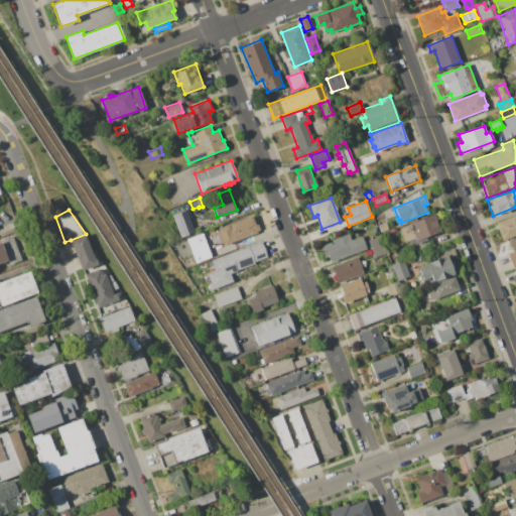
[(186,210),(195,232),(180,237),(172,216),(186,210)]
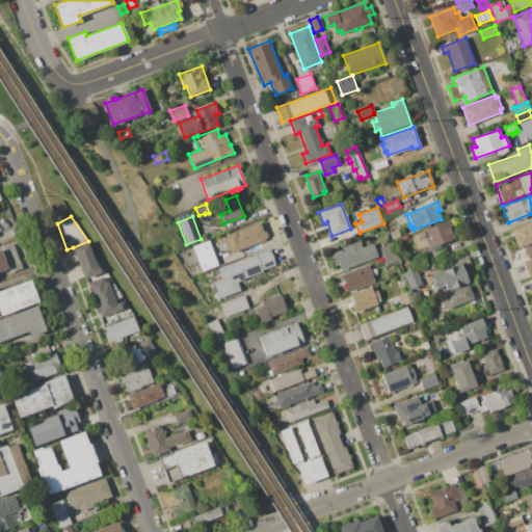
[(423,230),(448,220),(455,238),(443,243),(444,246),(429,251),(428,249),(423,251),(421,248),(417,249),(411,237),(424,232),(423,230)]
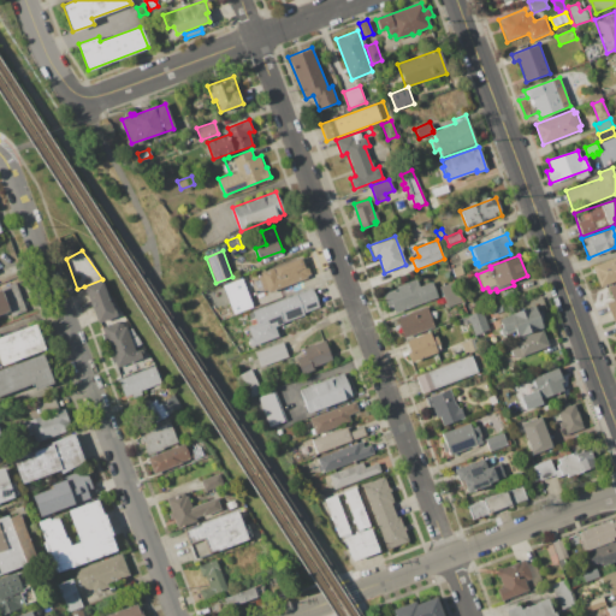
[(591,267),(615,256),(615,279),(598,286),(591,267)]
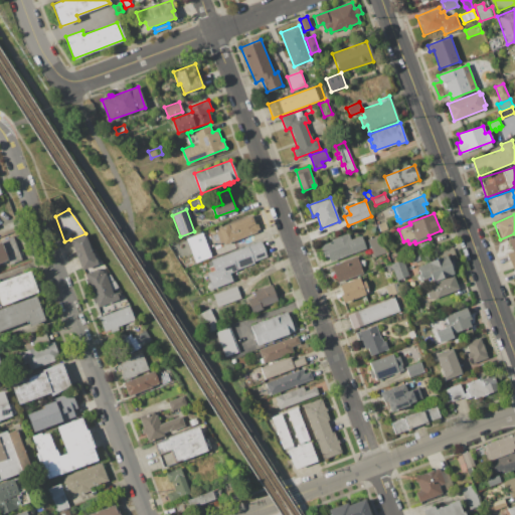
[(217,227),(251,215),(253,222),(256,220),(260,228),(256,230),(258,232),(224,244),(223,242),(220,243),(215,231),(218,230),(217,227)]
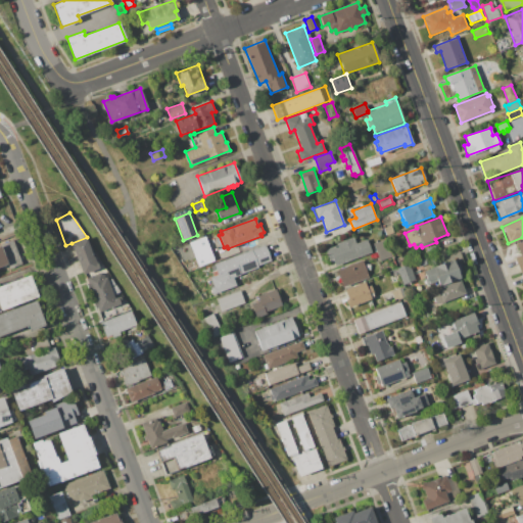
[(382,228),(390,225),(393,233),(385,236),(382,228)]
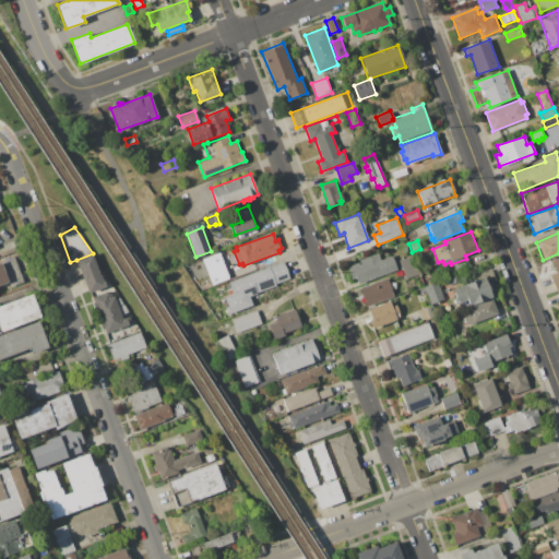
[(347,266),(360,262),(359,259),(378,252),(381,260),(393,254),(399,269),(358,284),(355,276),(352,278),(347,266)]
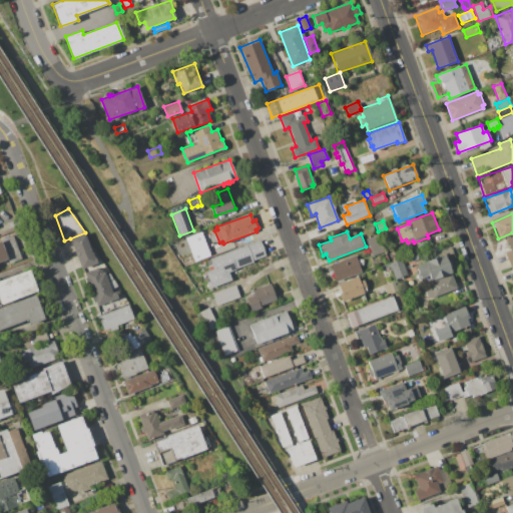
[(70,238),(85,232),(96,263),(81,269),(70,238)]
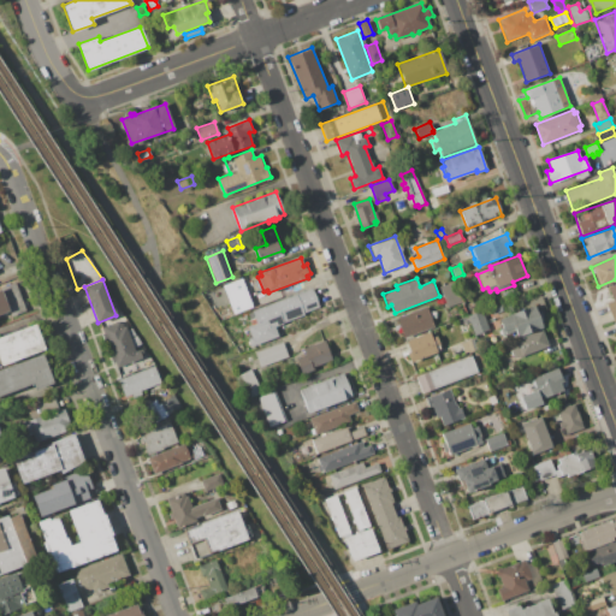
[(224,285),(242,279),(253,306),(235,313),(224,285)]
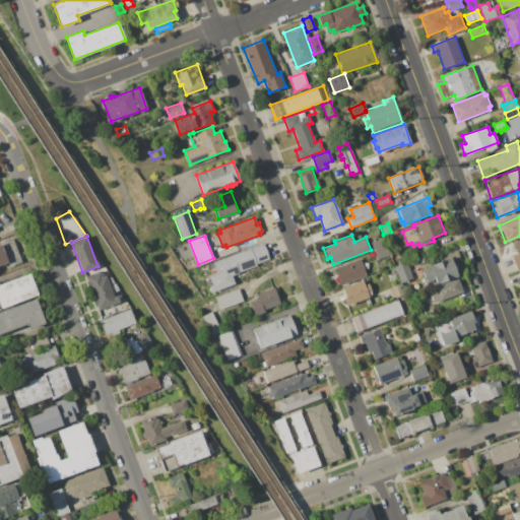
[(13,238),(22,263),(12,267),(2,243),(13,238)]
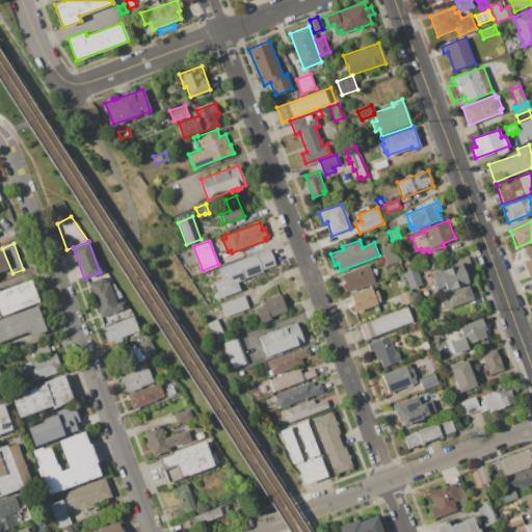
[(380,247),(392,243),(399,260),(388,265),(380,247)]
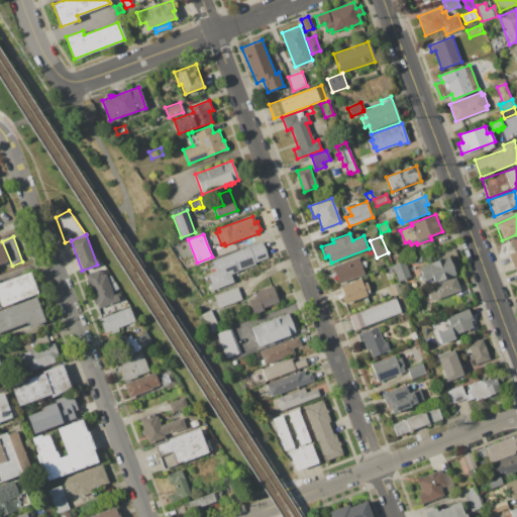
[(510,240),(516,237),(516,269),(514,271),(508,254),(515,252),(510,240)]
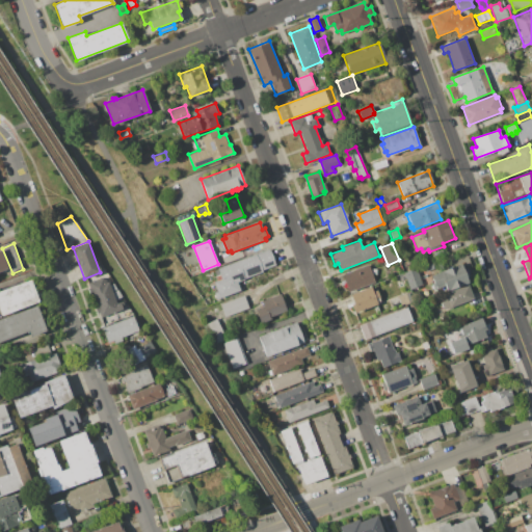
[(0,249),(2,249),(8,268),(0,270),(0,249)]
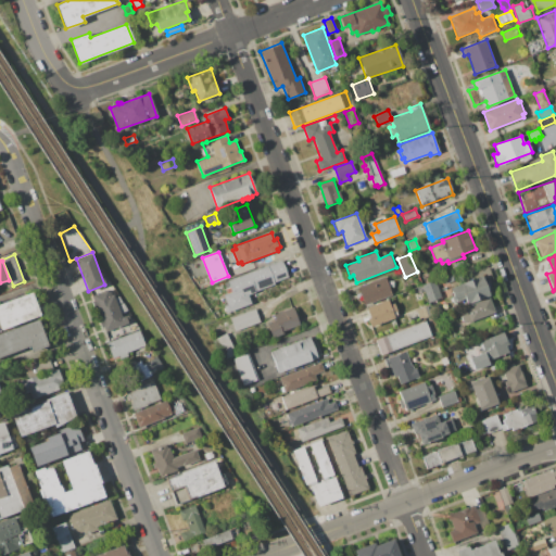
[(228,280),(282,261),(289,278),(248,293),(252,303),(227,312),(220,297),(232,292),(228,280)]
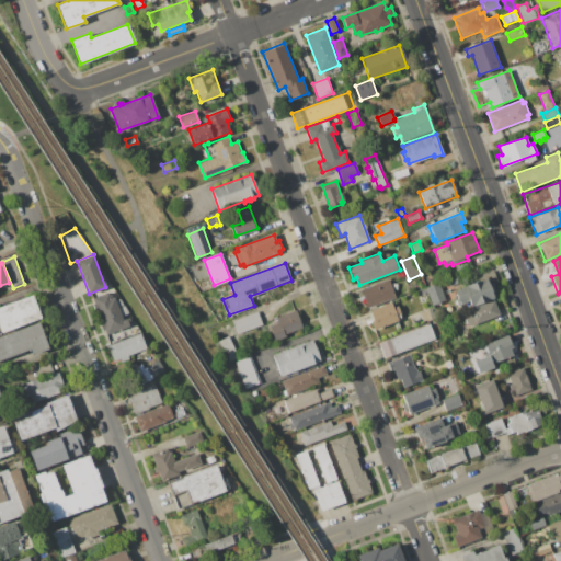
[(456,267),(466,264),(468,268),(458,273),(456,267)]
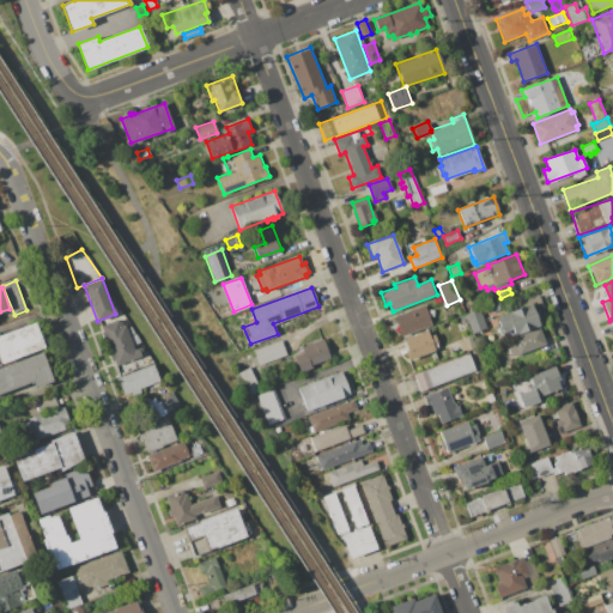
[(394,316),(425,304),(432,325),(402,337),(394,316)]
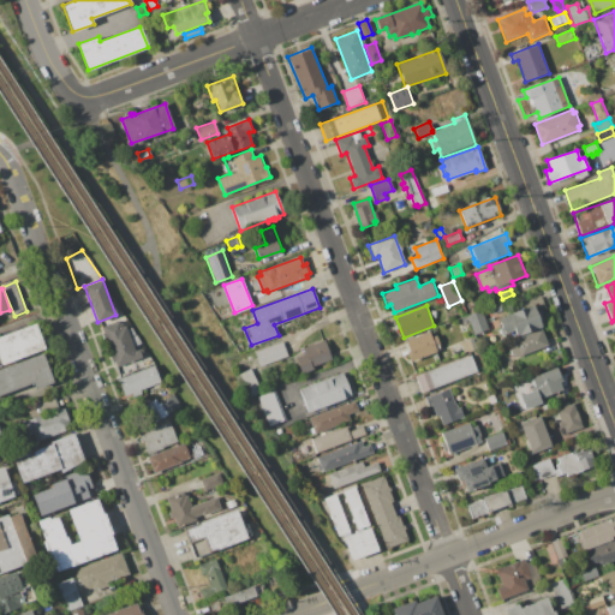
[(489,309),(500,305),(502,311),(491,316),(489,309)]
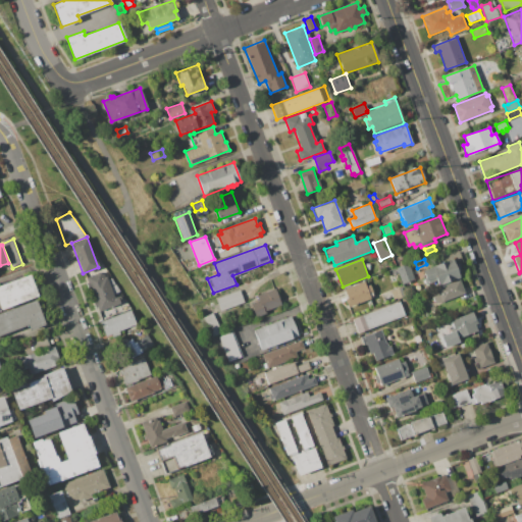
[(423,270),(454,259),(456,264),(459,263),(462,270),(460,271),(462,276),(438,285),(436,280),(428,283),(423,270)]
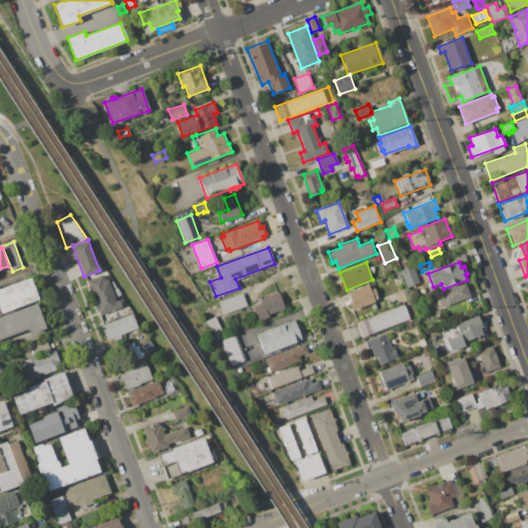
[(396,272),(414,266),(420,283),(406,287),(403,276),(398,277),(396,272)]
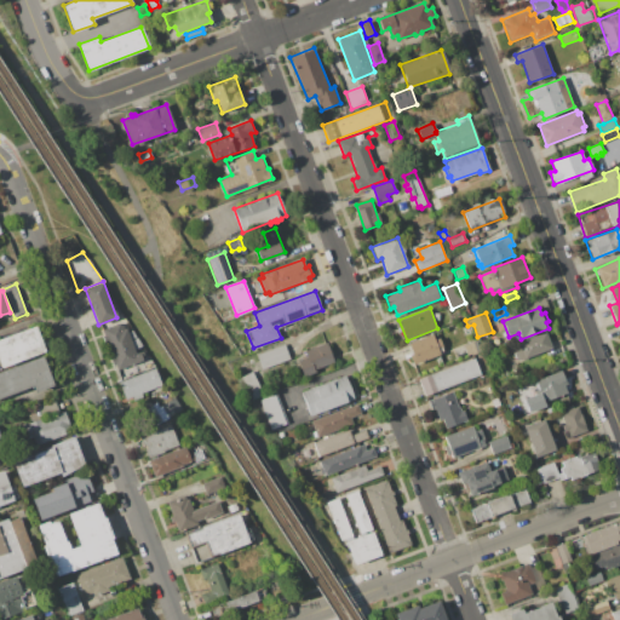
[(103,329),(126,322),(136,354),(142,351),(145,361),(116,371),(103,329)]
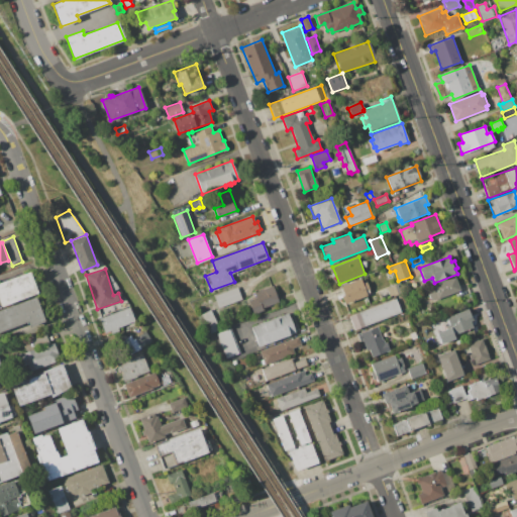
[(0,300),(0,282),(30,272),(38,293),(2,306),(0,300)]
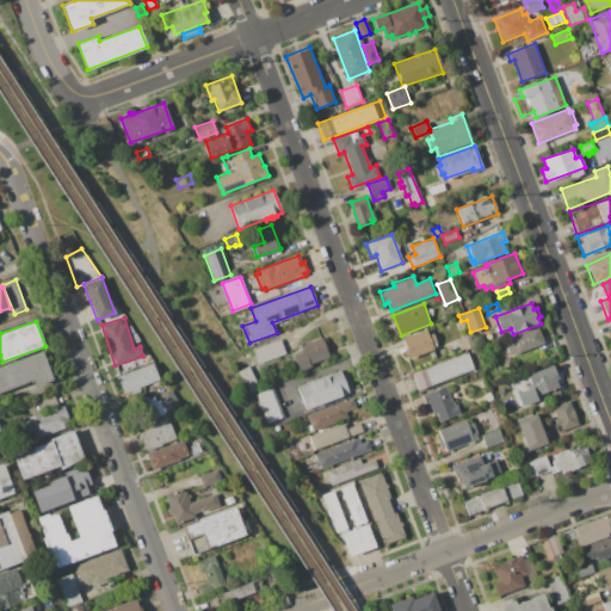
[(505,339),(538,327),(545,344),(510,357),(507,349),(508,347),(505,339)]
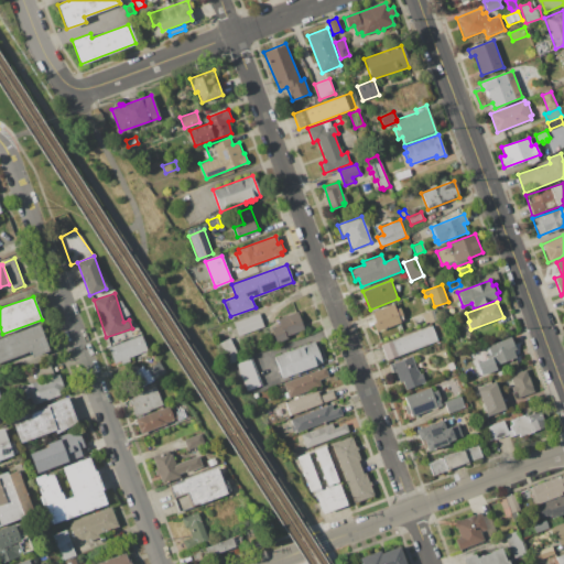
[(370,313),(393,305),(394,310),(401,307),(404,314),(398,316),(400,323),(376,332),(372,323),(373,322),(370,313)]
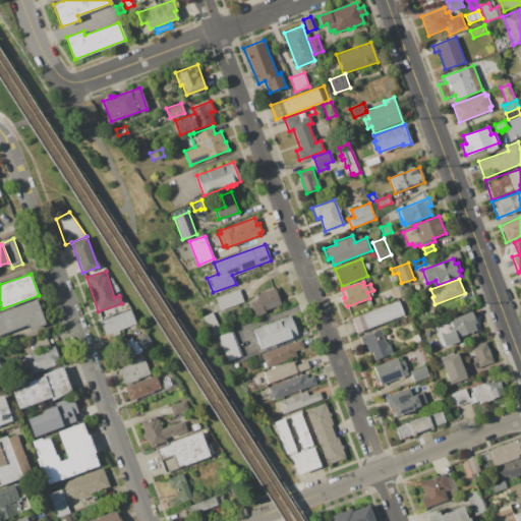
[(394,289),(401,286),(404,295),(393,299),(390,291),(395,289),(394,289)]
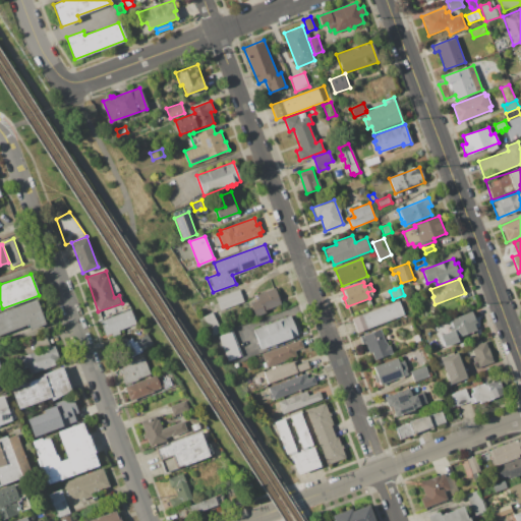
[(250,303),(258,301),(256,294),(275,288),(281,304),(264,310),(265,313),(255,316),(250,303)]
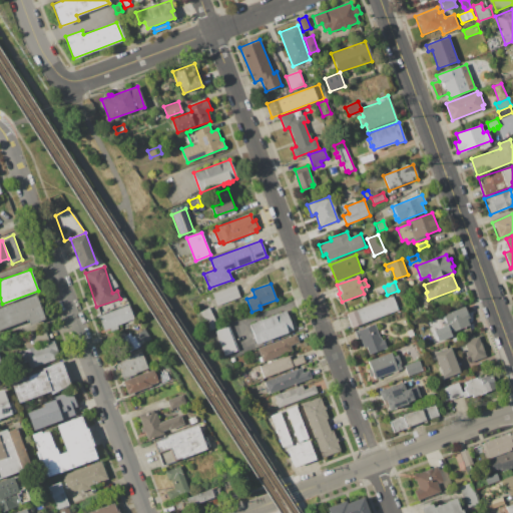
[(212,294),(235,286),(239,298),(217,306),(212,294)]
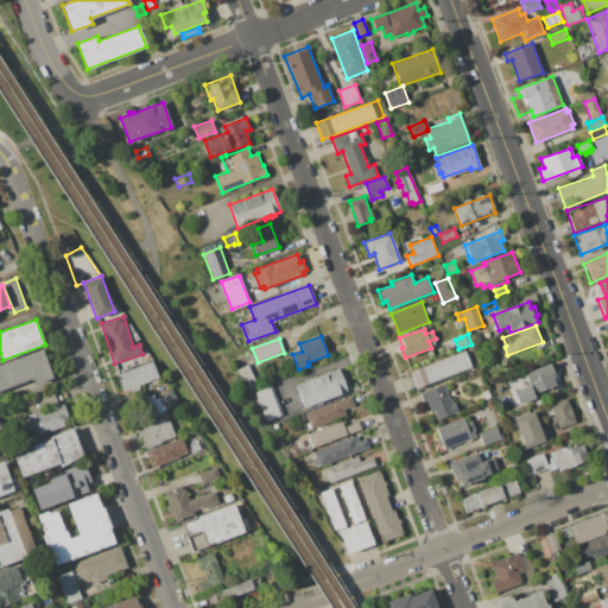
[(0,365),(42,349),(52,378),(35,385),(33,379),(0,391),(0,365)]
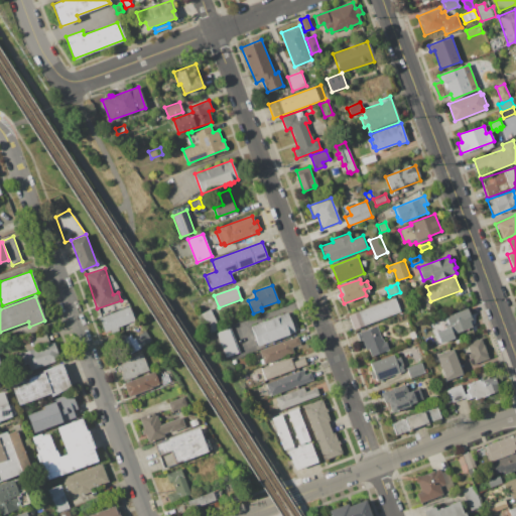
[(349,315),(396,298),(400,311),(354,329),(349,315)]
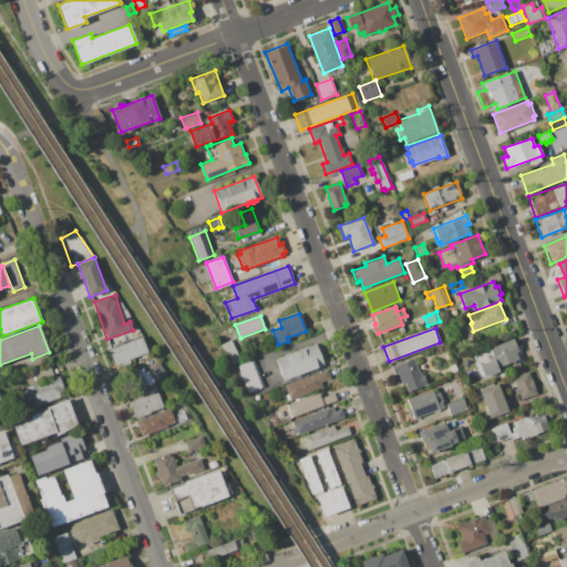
[(109,349),(141,337),(147,353),(130,360),(131,362),(122,366),(121,363),(114,366),(109,349)]
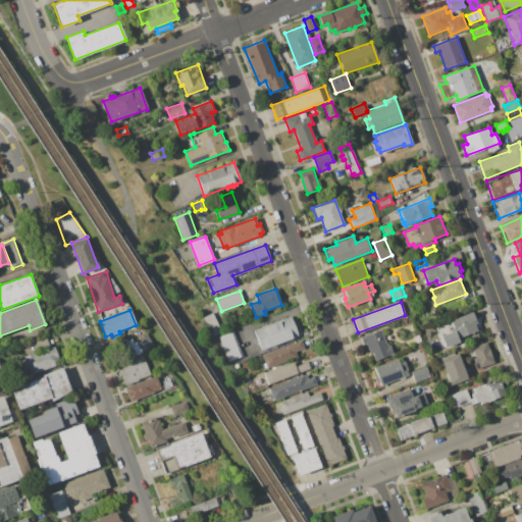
[(451,320),(474,312),(478,321),(475,322),(479,331),(458,338),(451,320)]
